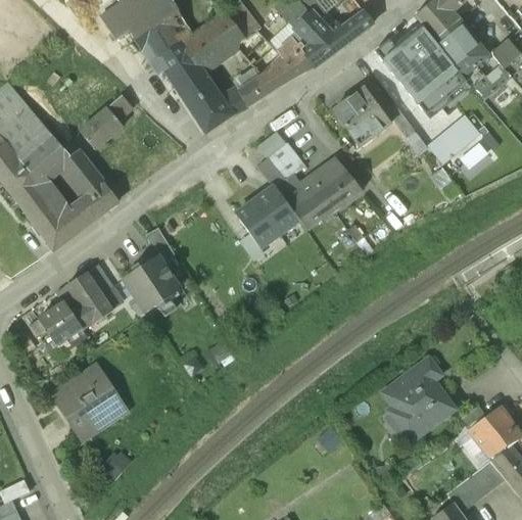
[(257,30),(247,39),(234,22),(225,11),(193,34),(174,0),(171,0),(140,20),(133,9),(124,15),(131,27),(129,28),(151,62),(157,59),(180,91),(204,76),(201,72),(233,50),(236,55),(240,53),(262,76),(264,75),(282,55),(277,51),(269,42),(257,30)]
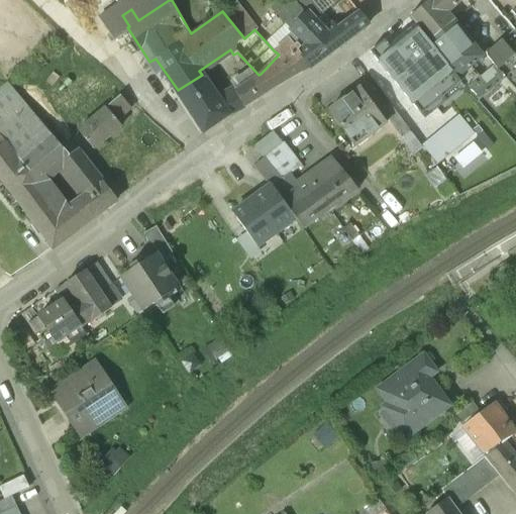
[(279,14),(275,18),(279,22),(283,18),(291,27),(306,12),(296,1),(295,0),(276,0),(271,6),(279,14)]
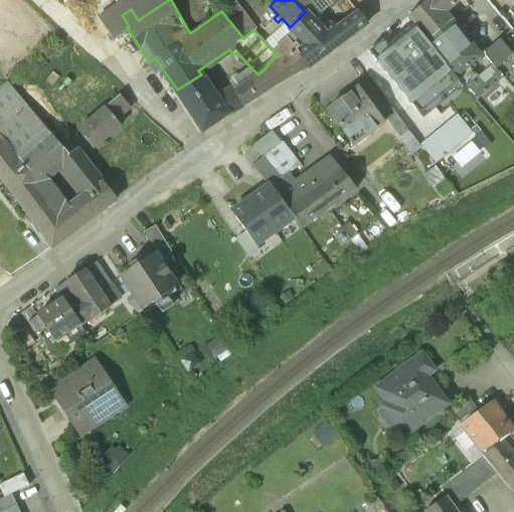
[(296,0),(295,1),(305,12),(313,20),(335,0),(296,0)]
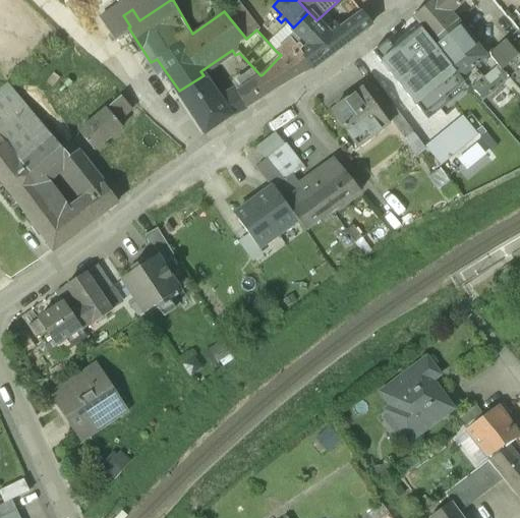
[(429,0),(412,14),(419,22),(432,40),(457,20),(450,12),(461,0),(429,0)]
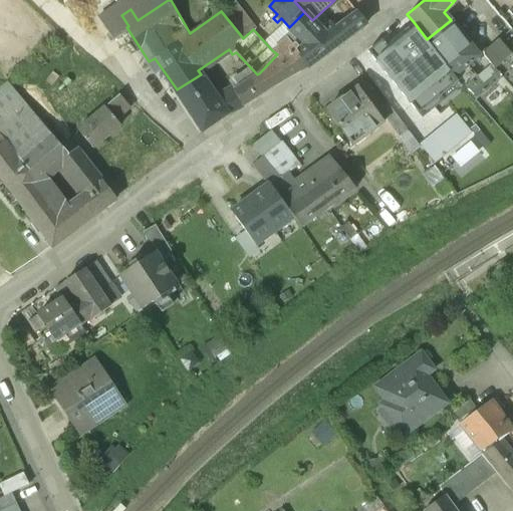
[(253,29),(232,3),(221,11),(230,22),(243,38),(253,29)]
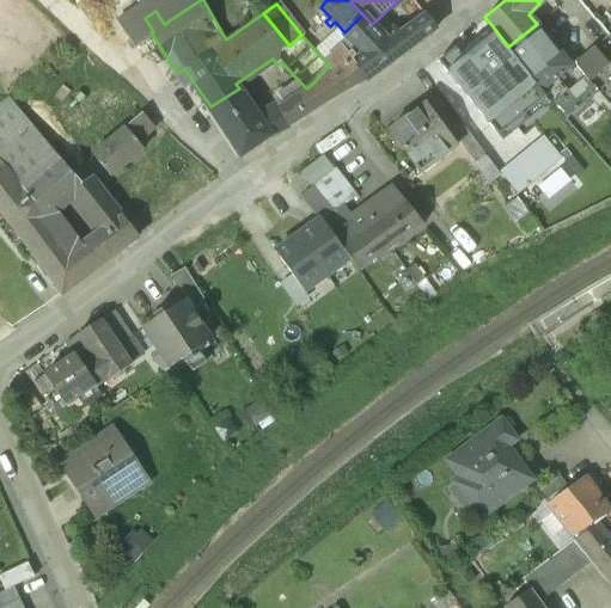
[(425,13),(415,22),(426,35),(435,28),(425,13)]
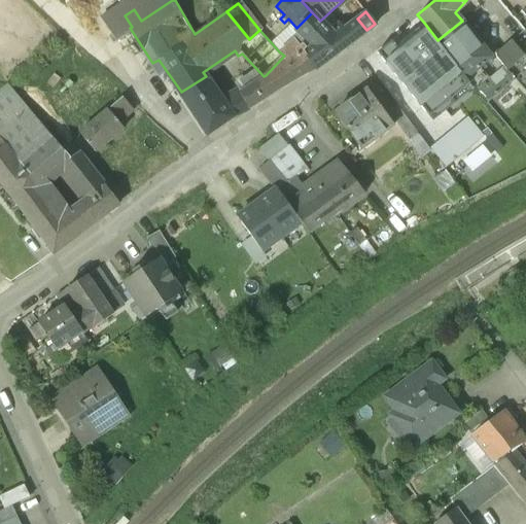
[(320,21),(312,12),(296,28),(313,44),(305,50),(316,67),(327,59),(354,39),(345,29),(341,23),(330,30),(320,21)]
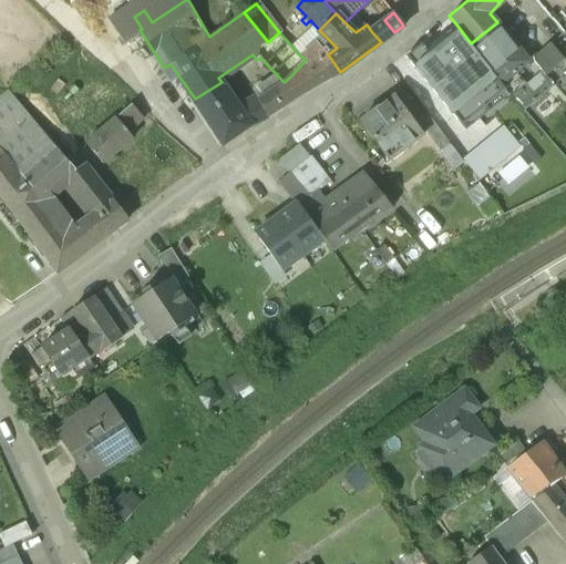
[(310,28),(291,45),(300,55),(321,38),(316,32),(319,30),(310,20),(306,24),(310,28)]
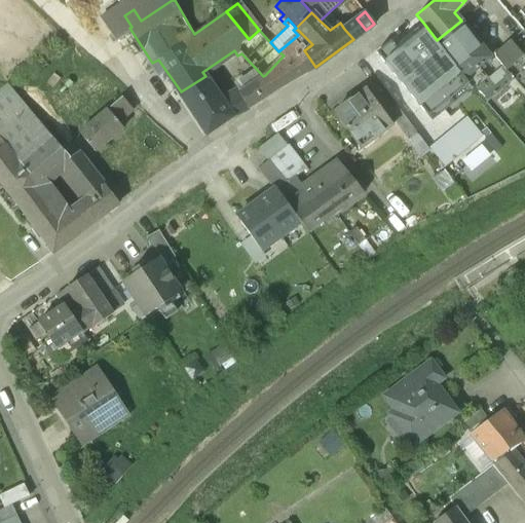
[(357,19),(344,29),(353,39),(366,30),(357,19)]
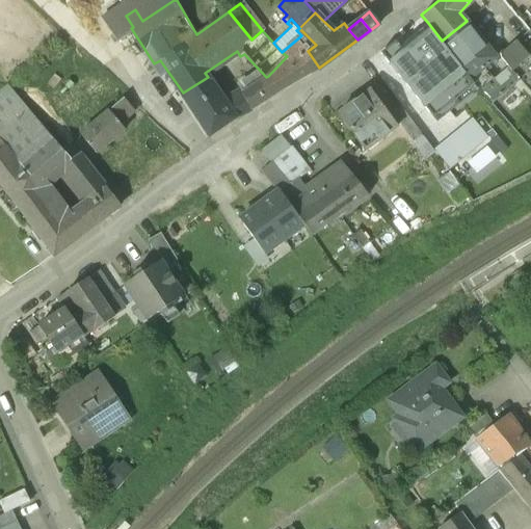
[(495,57),(467,21),(442,41),(471,77),(472,77),(484,65),(495,57)]
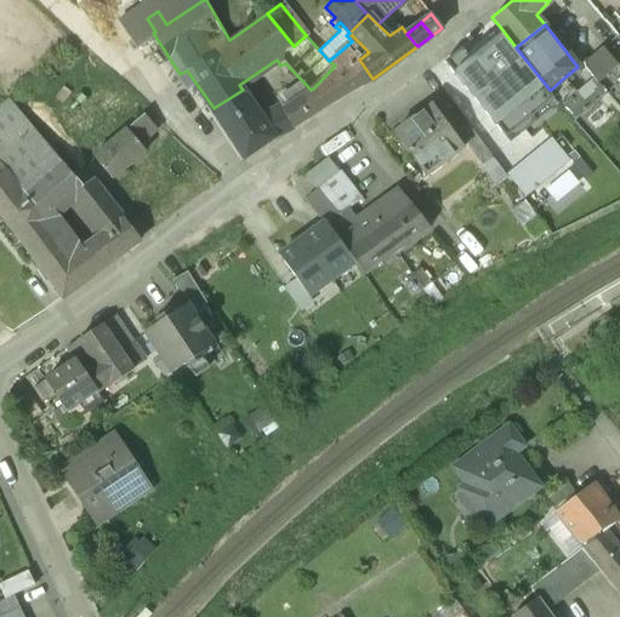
[(510,138),(558,101),(550,90),(516,47),(500,27),(467,52),(462,46),(444,60),(510,138)]
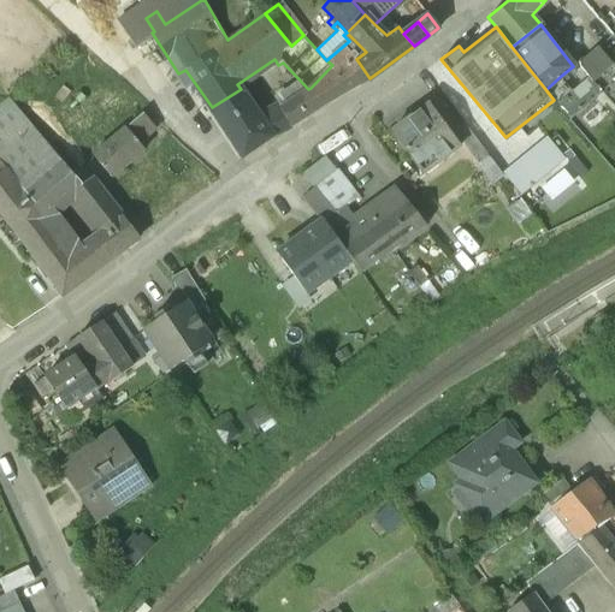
[(332,65),(311,88),(308,89),(281,107),(291,124),(291,125),(326,102),(370,78),(356,59),(366,52),(347,33),(343,35),(349,41),(326,60),(332,65)]
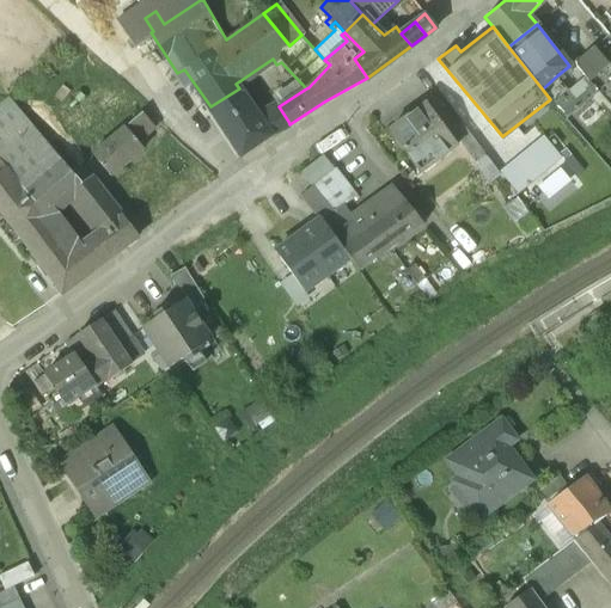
[(593,44),(574,61),(585,74),(590,80),(610,63),(593,44)]
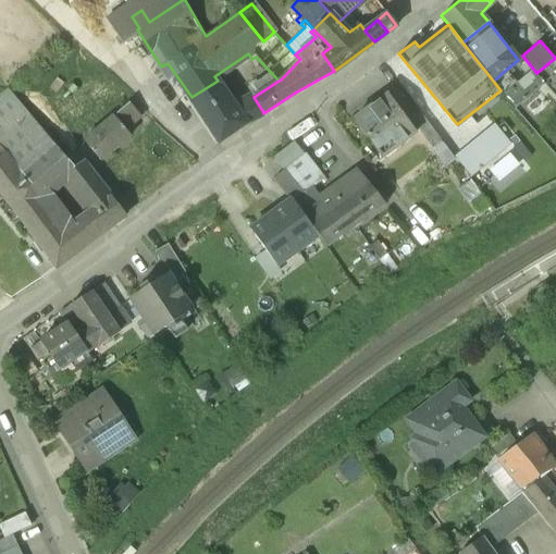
[(516,106),(544,79),(536,73),(532,68),(517,81),(507,69),(494,81),(516,106)]
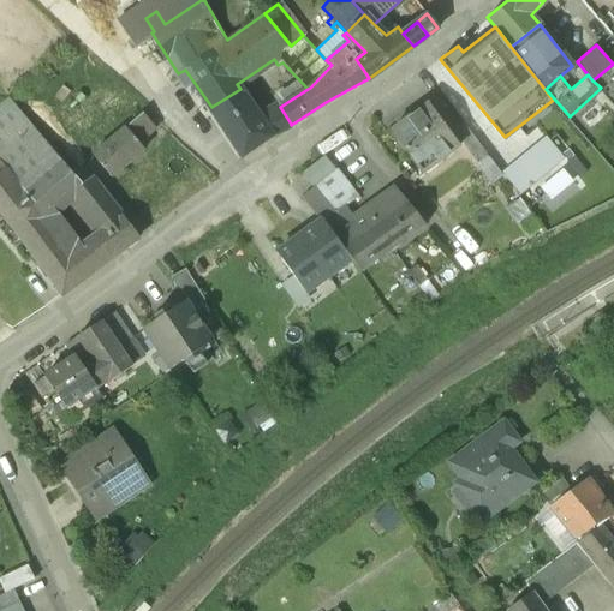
[(244,93),(240,89),(212,107),(242,154),(273,133),(262,118),(245,93),(244,93)]
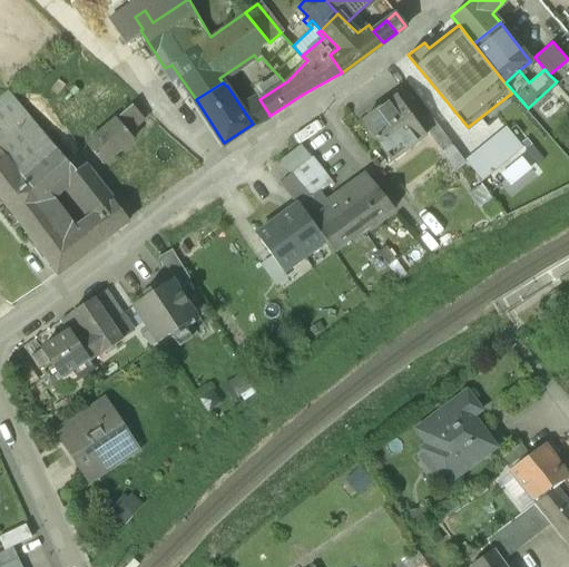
[(0,99),(0,155),(7,165),(12,160),(22,174),(56,143),(10,90),(0,99)]
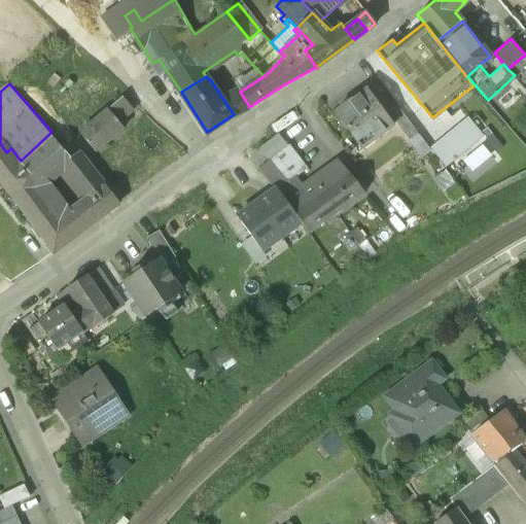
[(367,89),(336,111),(362,147),(374,139),(392,126),(393,125),(367,89)]
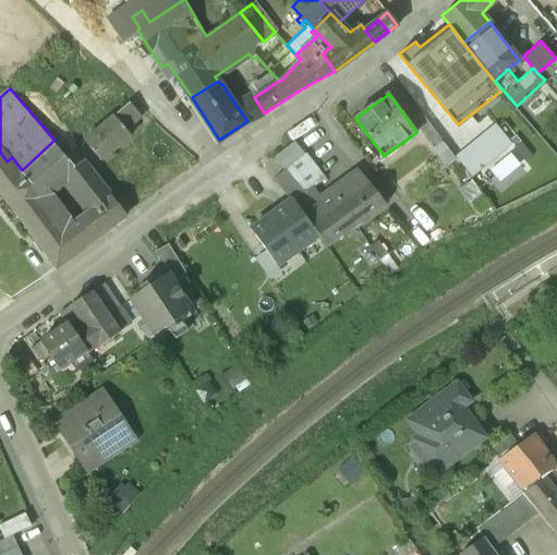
[(254,97),(238,107),(247,121),(264,112),(254,97)]
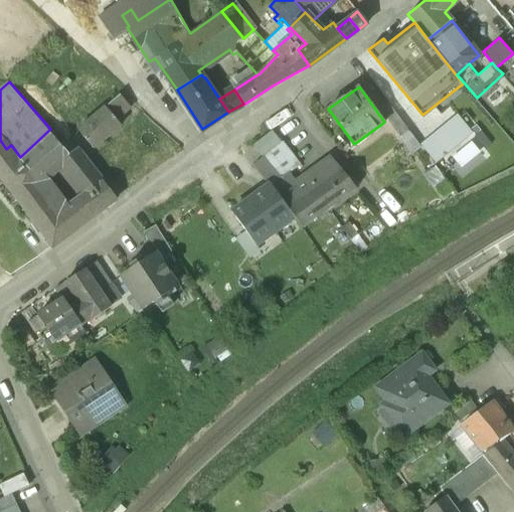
[(120,93),(106,105),(116,117),(130,105),(120,93)]
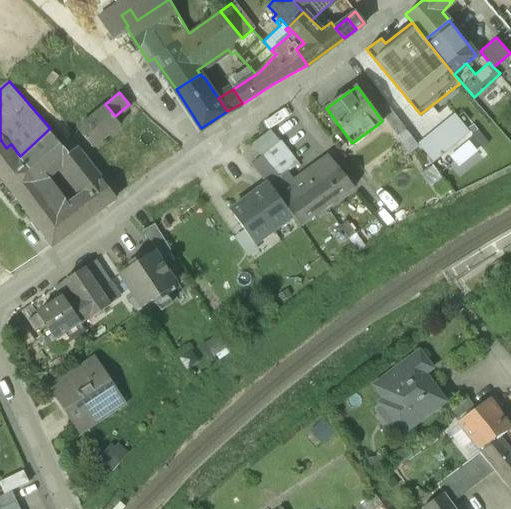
[(419,144),(386,101),(377,107),(410,151),(419,144)]
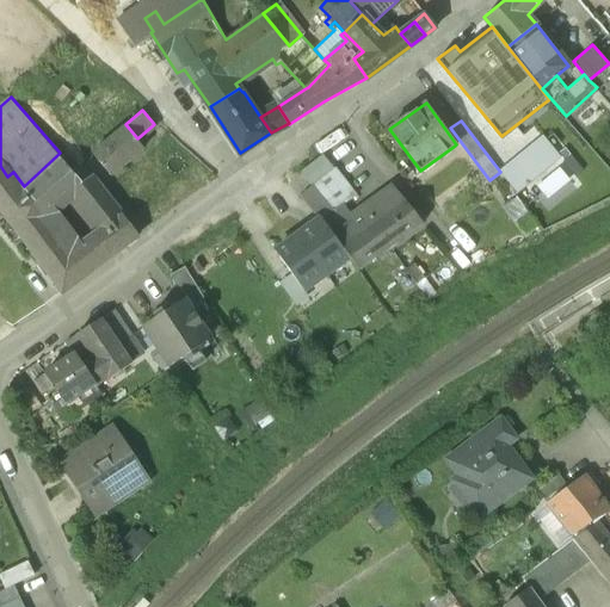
[(125,124),(93,150),(111,172),(142,146),(137,138),(125,124)]
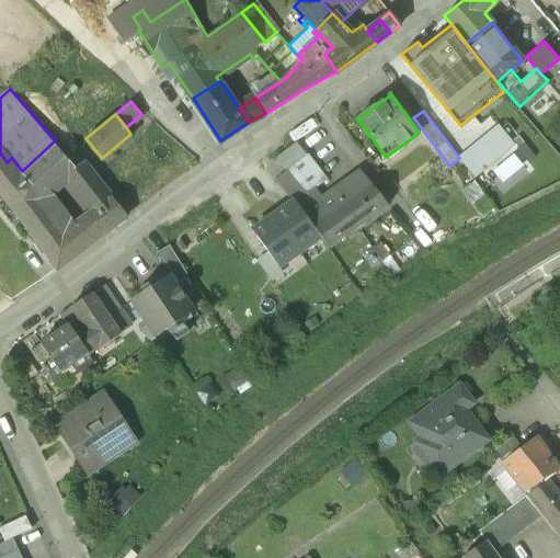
[(514,143),(498,123),(458,155),(475,175),(514,143)]
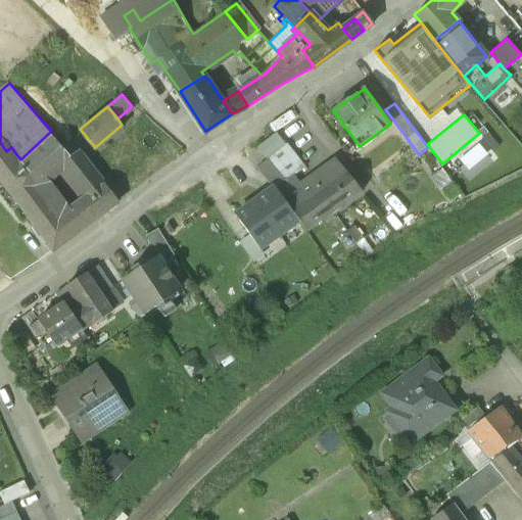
[(256,166),(272,187),(275,185),(294,173),(305,166),(277,130),(257,145),(267,156),(256,166)]
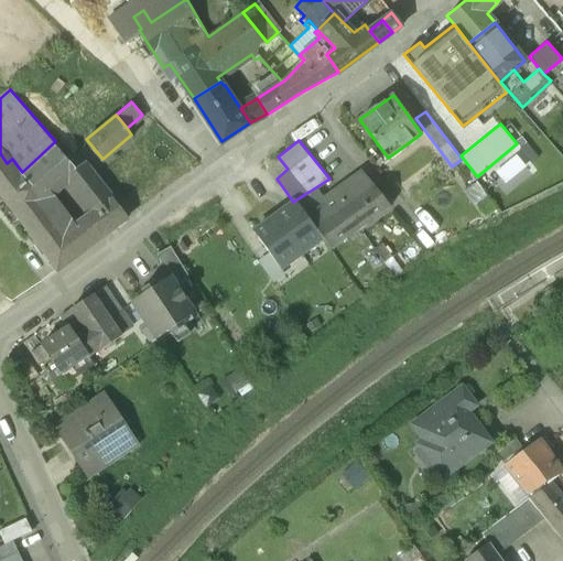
[(112,195),(86,161),(77,168),(55,141),(22,172),(43,198),(45,197),(51,193),(68,180),(91,212),(112,195)]
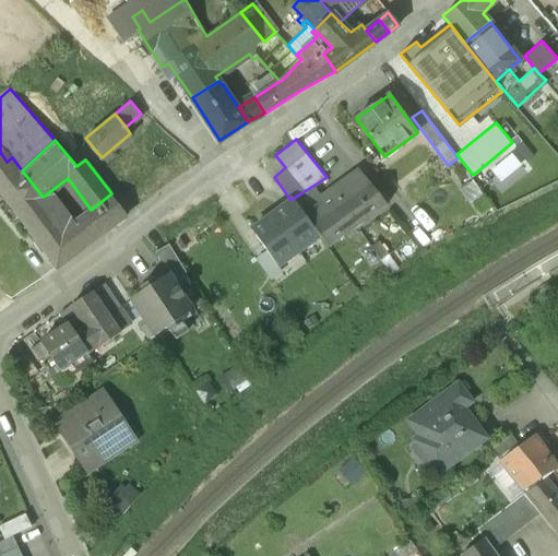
[(521,163),(511,151),(491,167),(500,179),(521,163)]
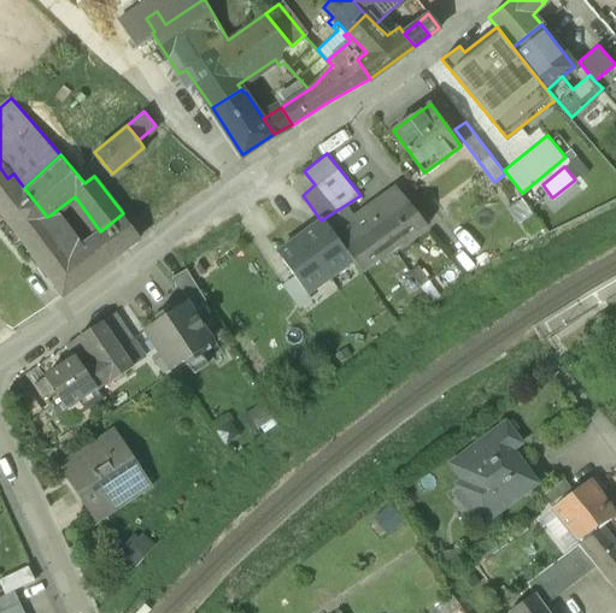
[(7,178),(0,183),(0,202),(23,235),(47,217),(24,188),(13,174),(7,178)]
